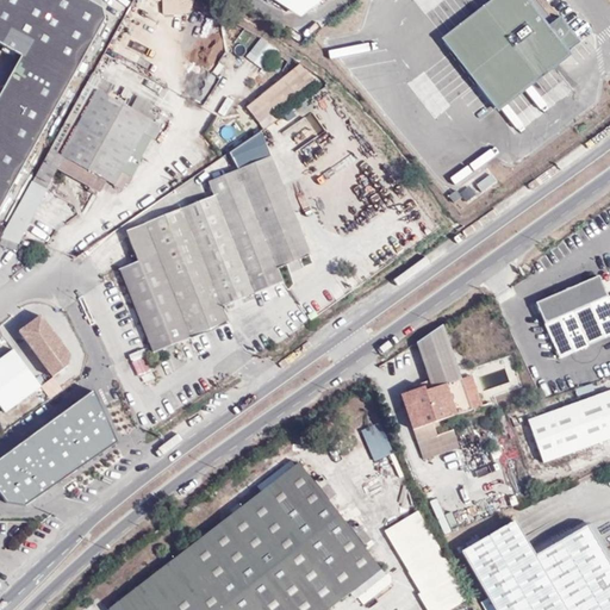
[(0,209),(94,39),(106,19),(103,8),(88,0),(0,0),(0,44),(22,57),(0,97),(0,209)]
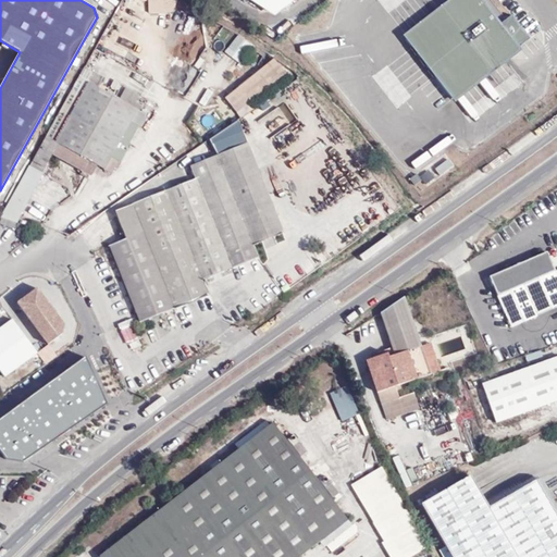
[(174,11),(174,0),(147,0),(147,11),(174,11)]
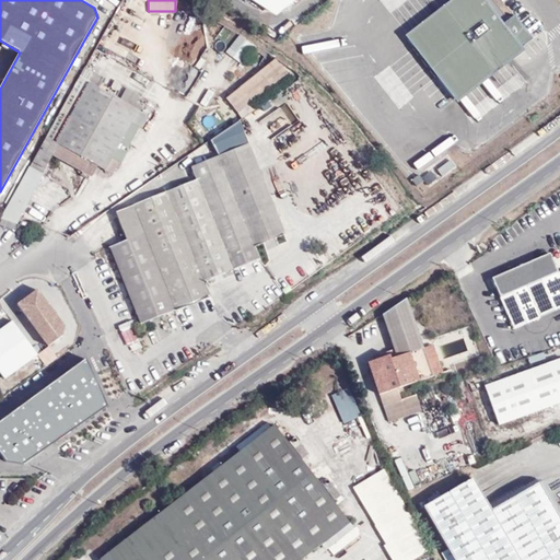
[(451,0),(404,37),(455,105),(524,53),(522,48),(532,41),(514,18),(503,25),(482,0),(451,0)]
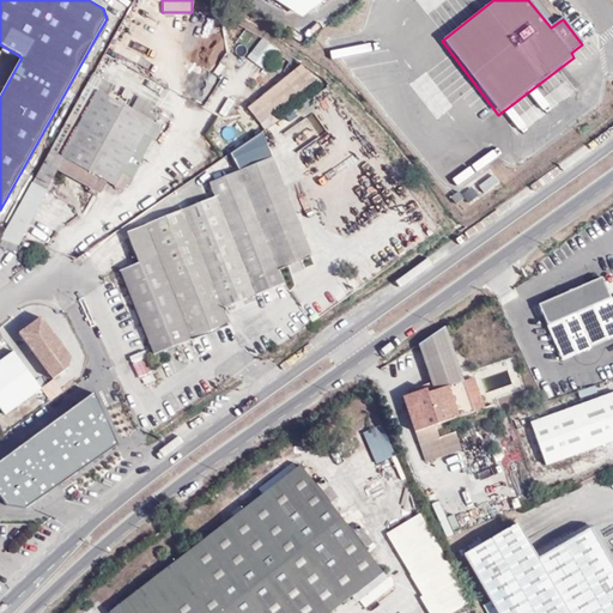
[(261,35),(247,55),(265,70),(280,49),(261,35)]
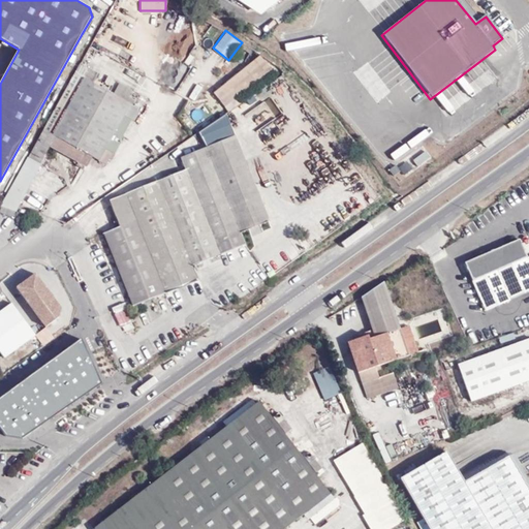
[(260,56),(213,93),(225,107),(273,69),(260,56)]
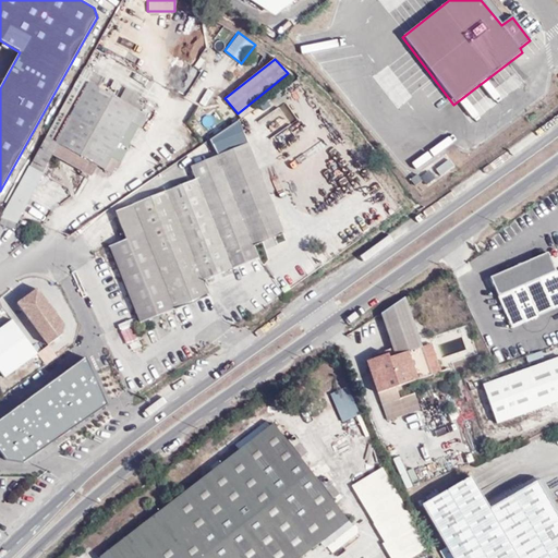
[(2,217),(16,221),(17,219),(45,168),(51,156),(58,145),(95,165),(105,170),(111,158),(119,162),(138,126),(131,122),(137,110),(98,88),(107,74),(87,62),(28,169),(2,217)]
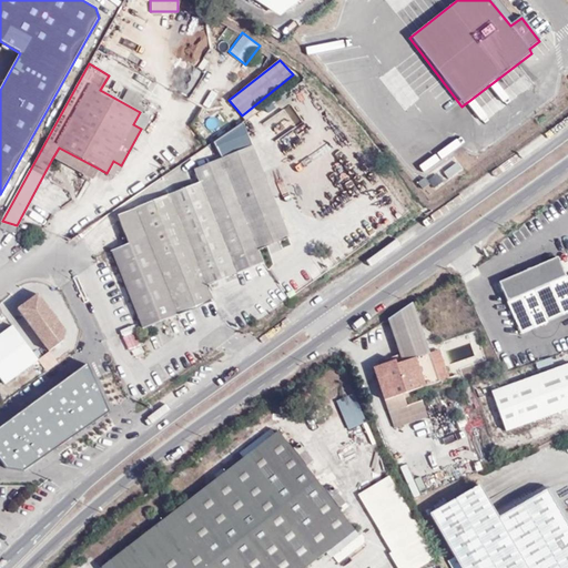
[(194,170),(200,183),(188,188),(222,271),(225,277),(263,263),(259,250),(300,233),(264,142),(194,170)]
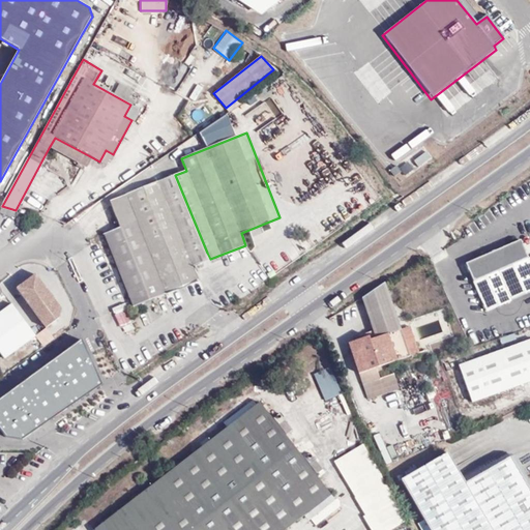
[(49,148),(85,167),(90,156),(55,138),(49,148)]
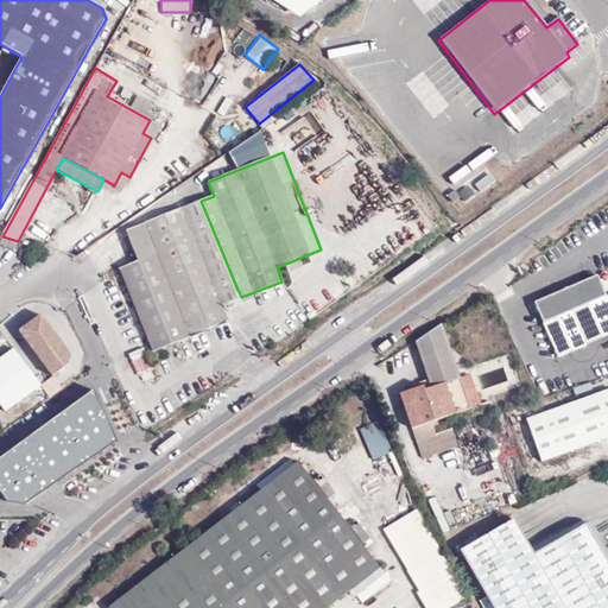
[(473,182),(479,190),(493,179),(488,172),(473,182)]
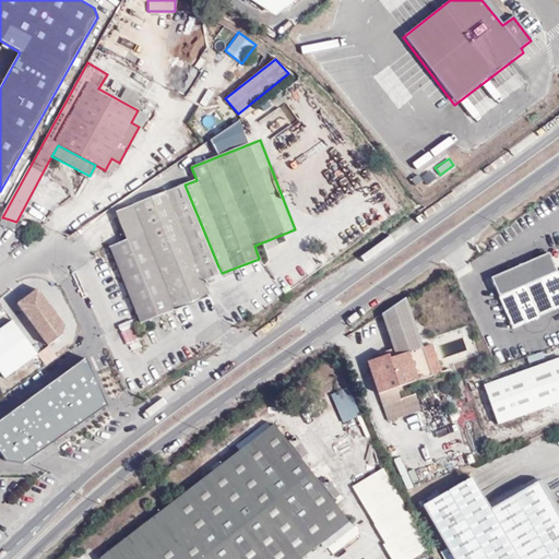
[(210,296),(203,281),(222,273),(218,266),(185,185),(133,205),(117,216),(127,240),(109,247),(140,323),(210,296)]
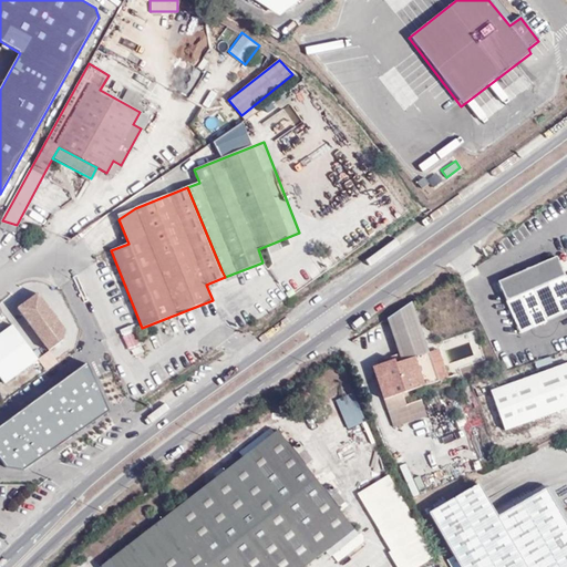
[(500,285),(521,333),(566,312),(566,281),(565,277),(562,278),(555,260),(500,285)]
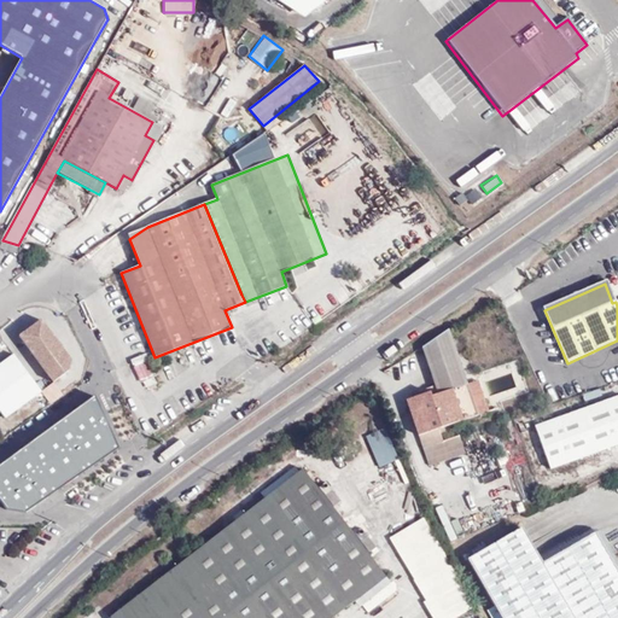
[(68,372),(71,361),(41,320),(18,337),(53,383),(68,372)]
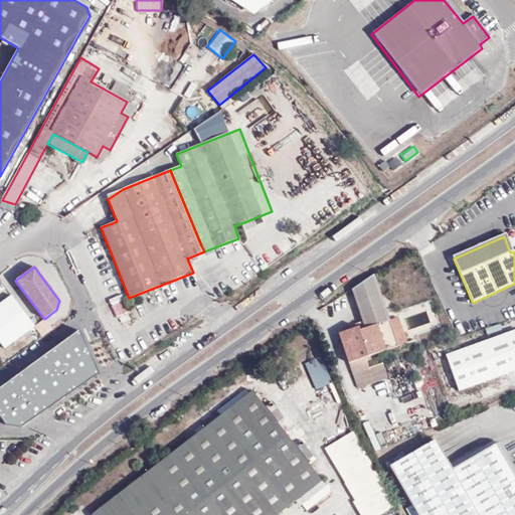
[(397,346),(389,321),(373,275),(351,289),(365,328),(358,331),(357,327),(339,333),(349,363),(397,346)]
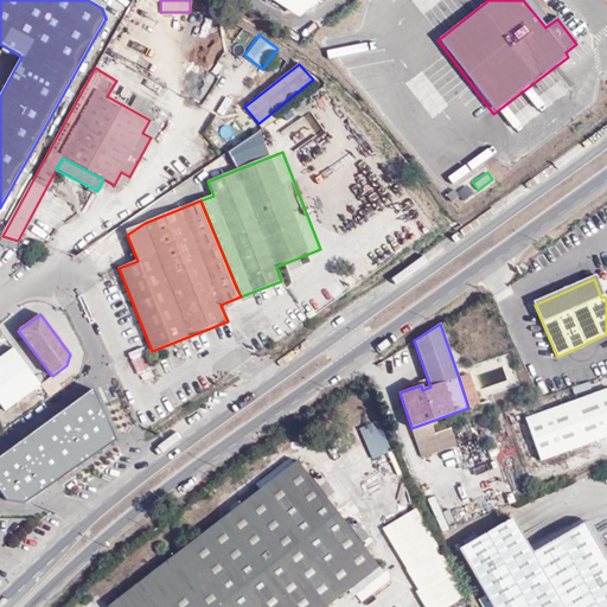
[(13,349),(0,358),(0,406),(4,411),(40,385),(13,349)]
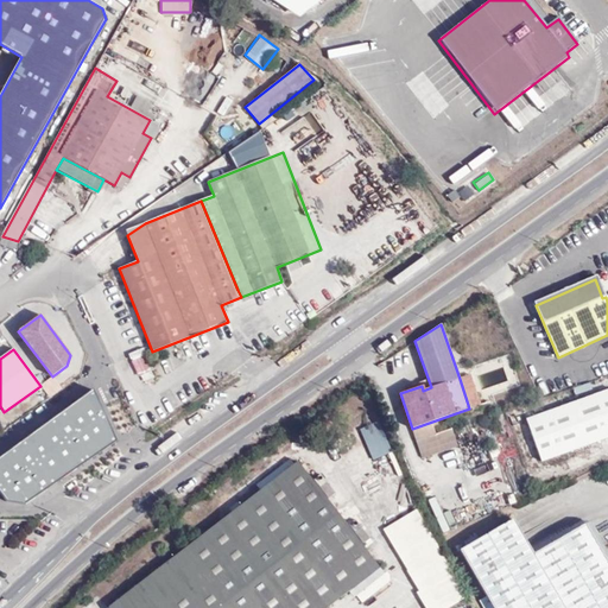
[(151,369),(145,355),(134,361),(140,374),(151,369)]
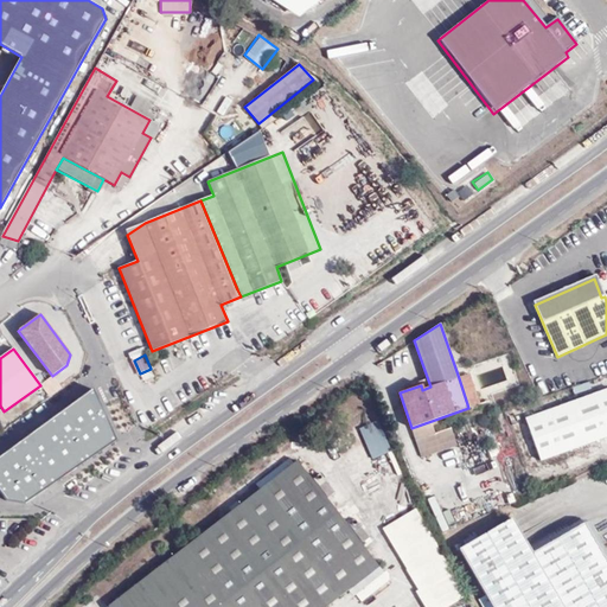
[(480,404),(470,374),(459,378),(468,408),(480,404)]
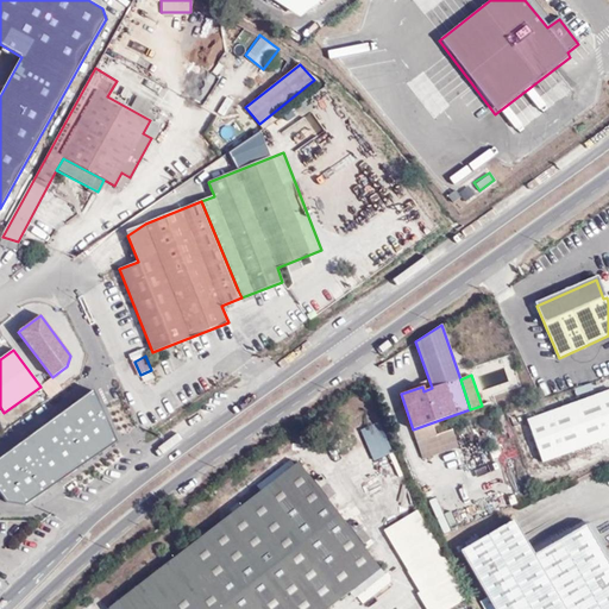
[(93,384),(44,421),(52,433),(101,397),(93,384)]
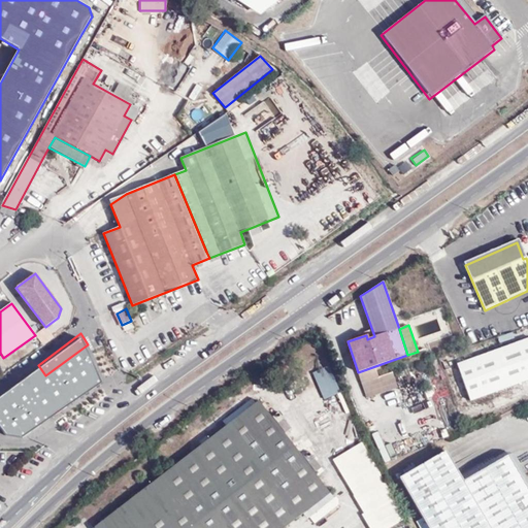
[(527,337),(458,364),(471,400),(527,378),(527,337)]
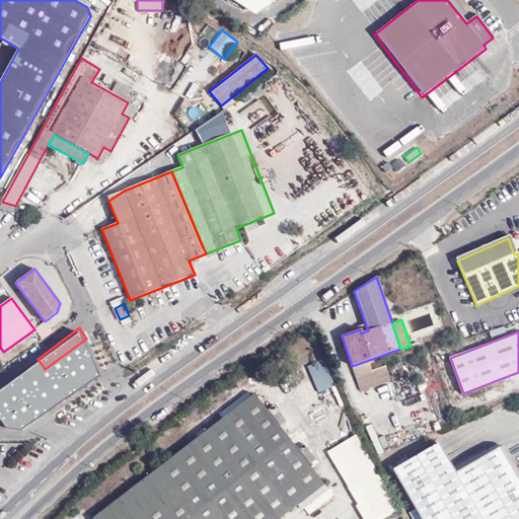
[(318,391),(335,384),(322,358),(306,366),(318,391)]
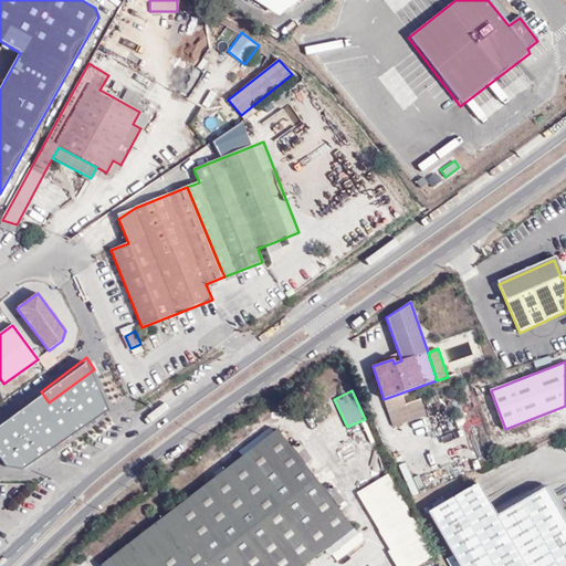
[(402,396),(385,402),(392,428),(426,416),(420,401),(407,406),(402,396)]
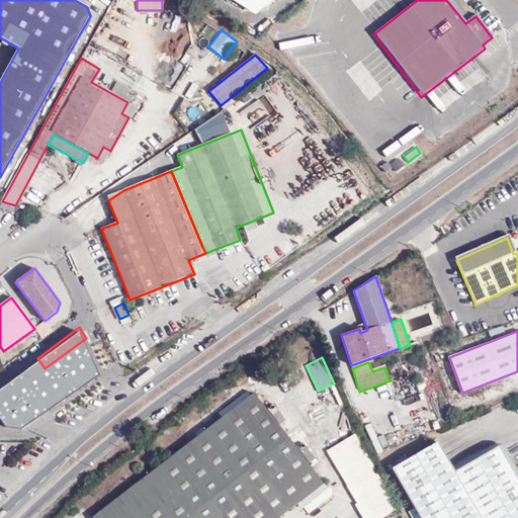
[(32,364),(0,389),(0,407),(4,412),(44,379),(32,364)]
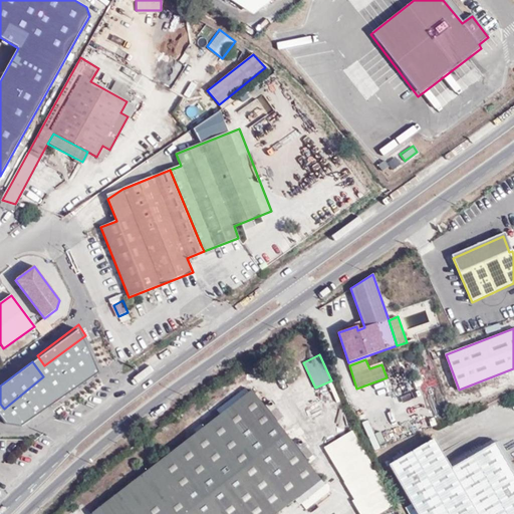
[(70,377),(51,391),(58,401),(88,378),(82,370),(79,372),(75,365),(66,371),(70,377)]
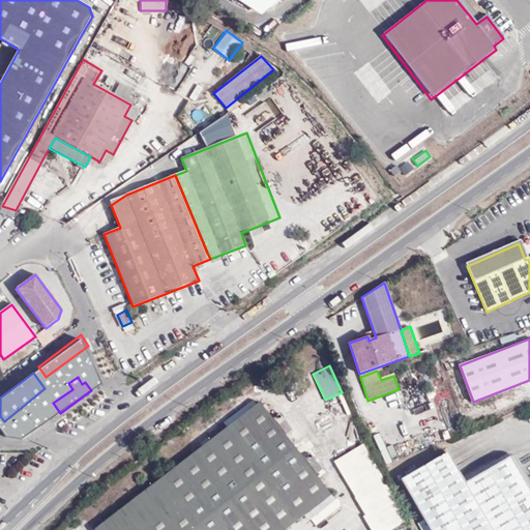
[(285,529),(330,495),(259,403),(227,428),(225,425),(207,439),(209,441),(94,529),(285,529)]
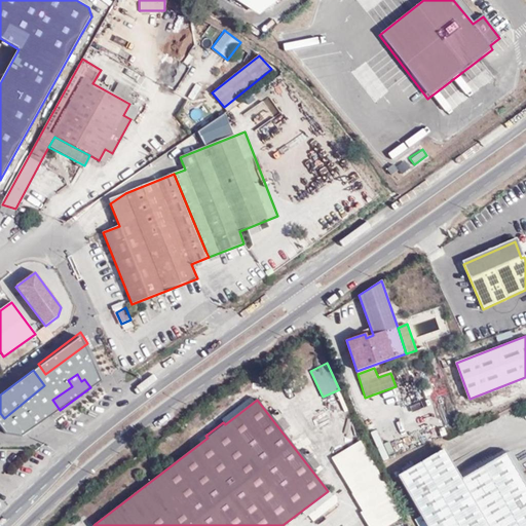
[(277,411),(271,415),(284,430),(290,426),(277,411)]
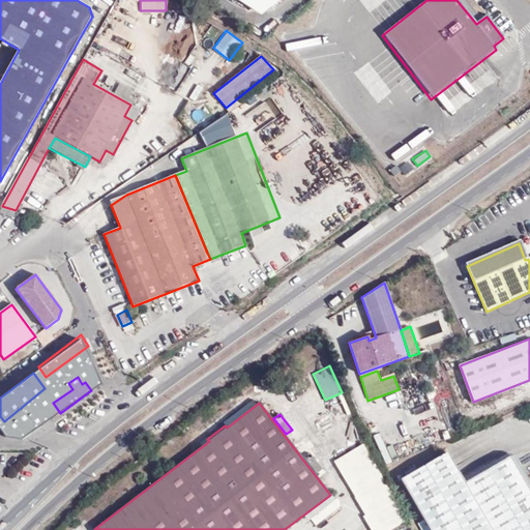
[(371,529),(382,529),(403,520),(363,445),(334,461),(371,529)]
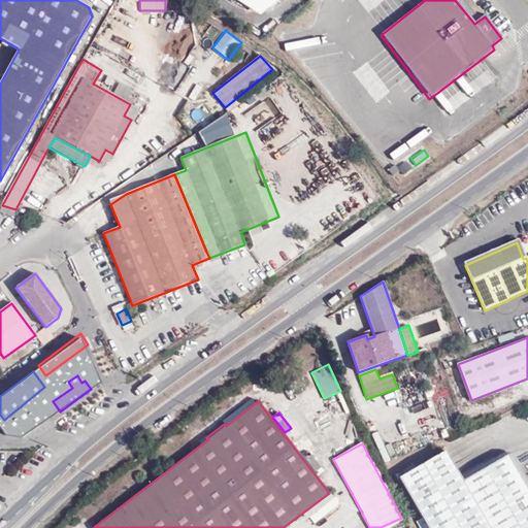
[(308,451),(303,456),(316,472),(321,467),(308,451)]
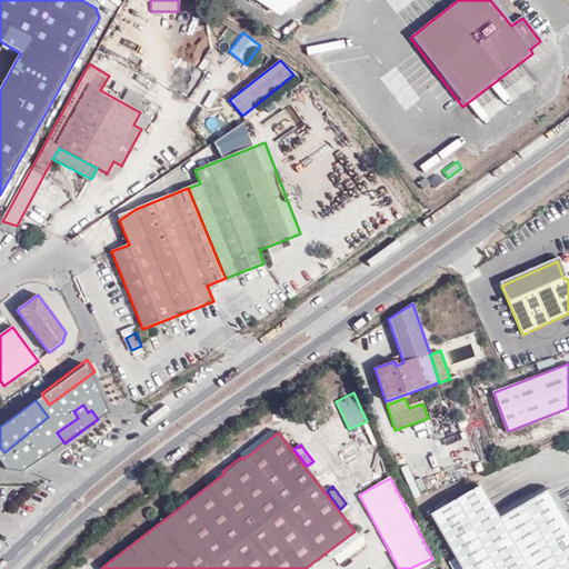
[(460,568),(568,568),(568,528),(547,491),(535,499),(530,492),(495,512),(480,488),(430,517),(460,568)]
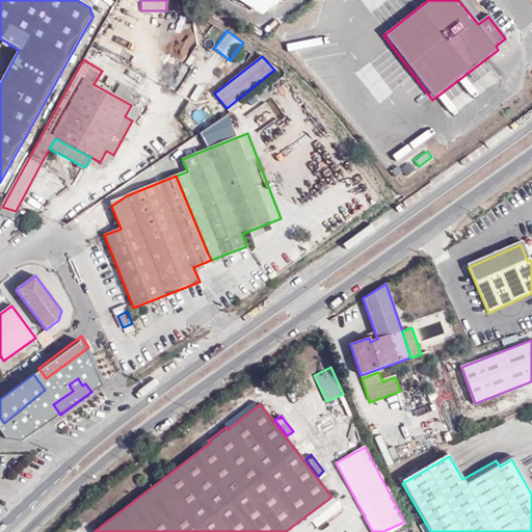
[(417,468),(413,457),(393,464),(397,475),(417,468)]
